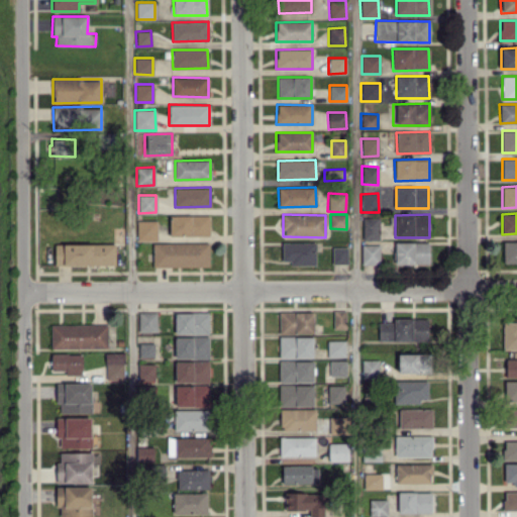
[(209,215),(169,215),(170,236),(209,236),(209,215)]
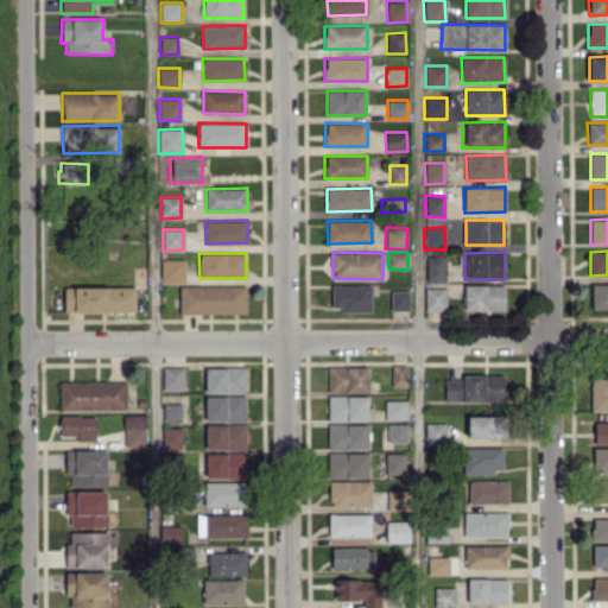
[(445,282),(445,255),(425,255),(426,282),(445,282)]
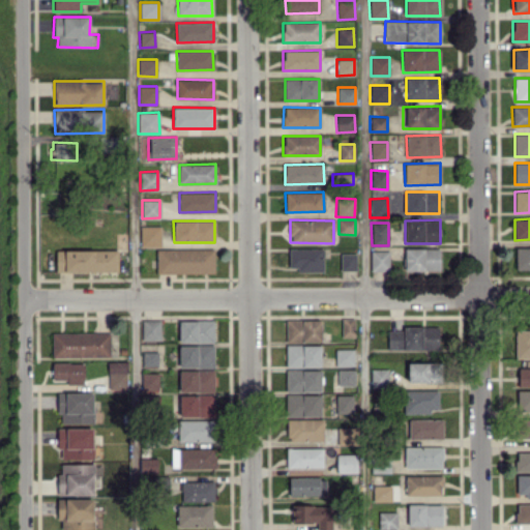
[(140,226),(141,246),(160,246),(160,226),(140,226)]
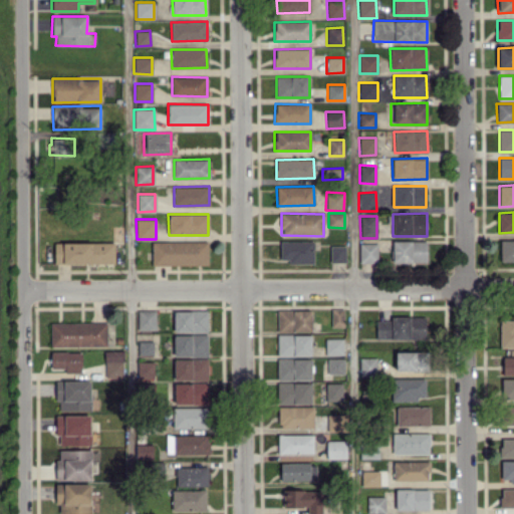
[(427,262),(427,241),(392,240),(392,262),(427,262)]
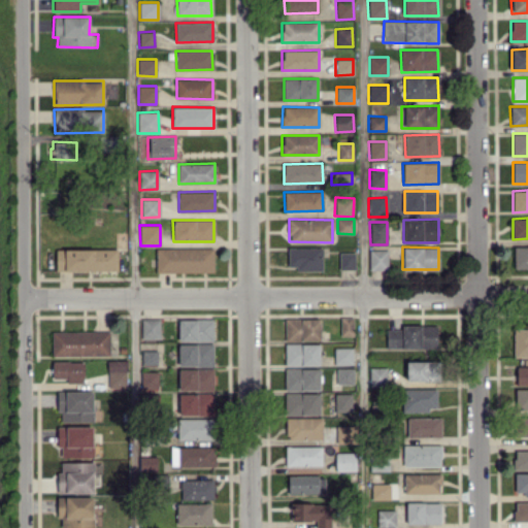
[(527,246),(514,246),(514,269),(527,269),(527,246)]
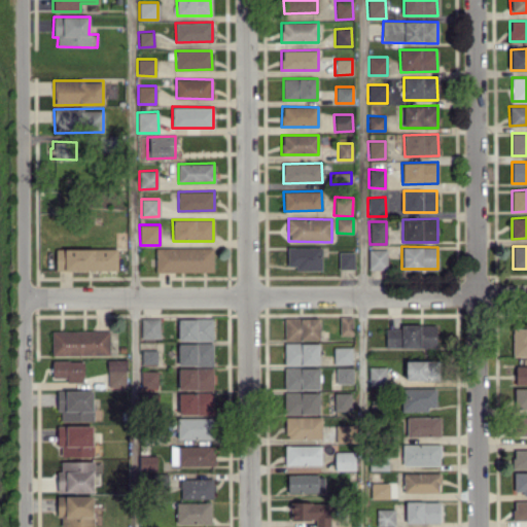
[(212,271),(212,247),(155,248),(155,272),(212,271)]
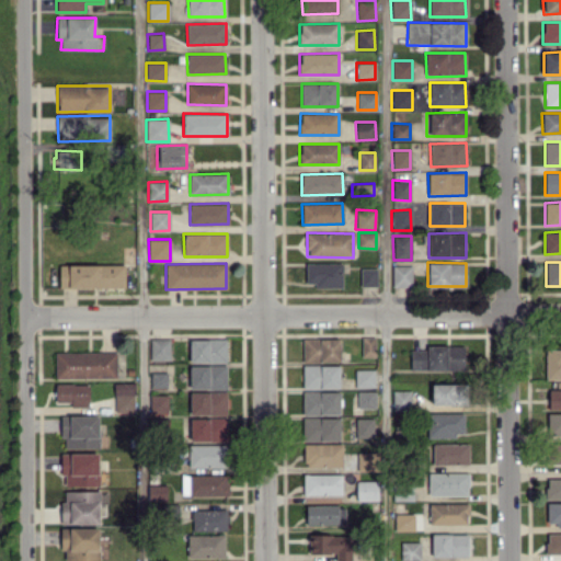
[(342,286),(342,263),(306,263),(306,287),(342,286)]
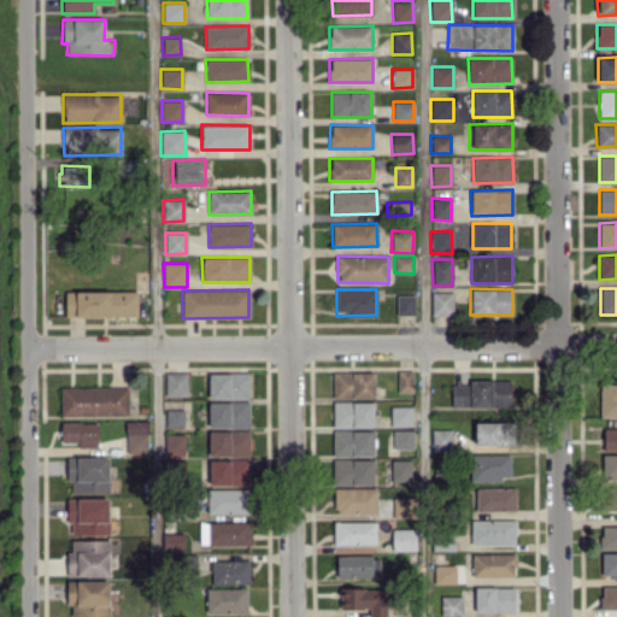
[(137,291),(65,292),(65,316),(137,316),(137,291)]
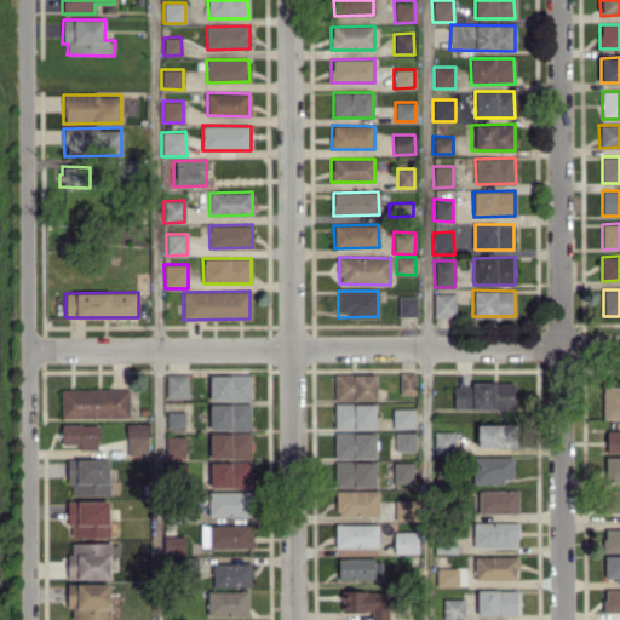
[(454,316),(455,293),(434,293),(432,316),(454,316)]
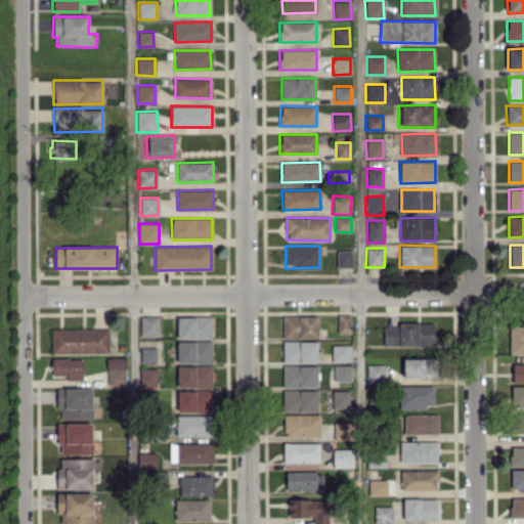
[(352,267),(351,251),(337,251),(337,267),(352,267)]
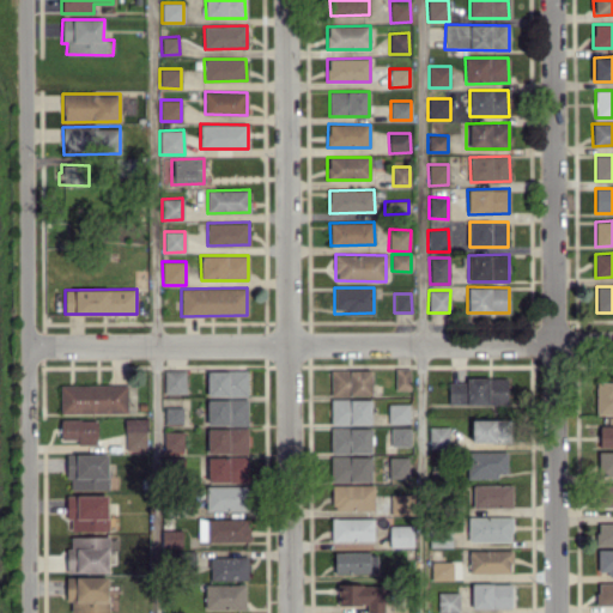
[(410,389),(410,368),(395,368),(395,389),(410,389)]
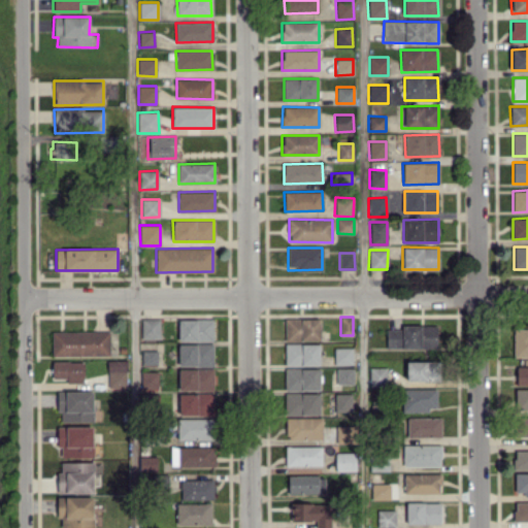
[(159,319),(141,319),(141,338),(160,338),(159,319)]
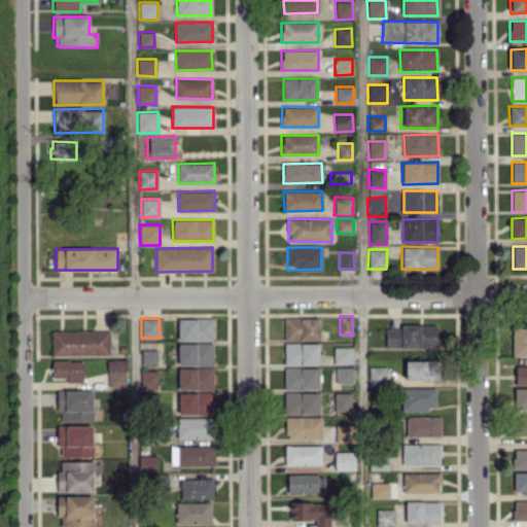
[(178,341),(213,340),(212,318),(178,318),(178,341)]
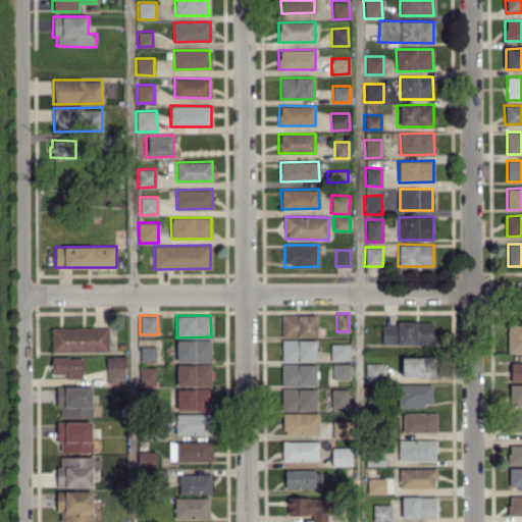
[(316,315),(281,315),(281,337),(316,336),(316,315)]
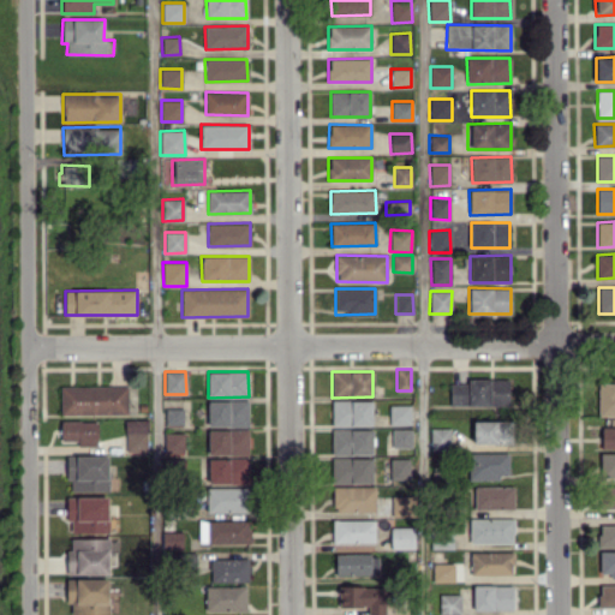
[(449,405),(508,406),(509,378),(466,378),(466,383),(449,383),(449,405)]
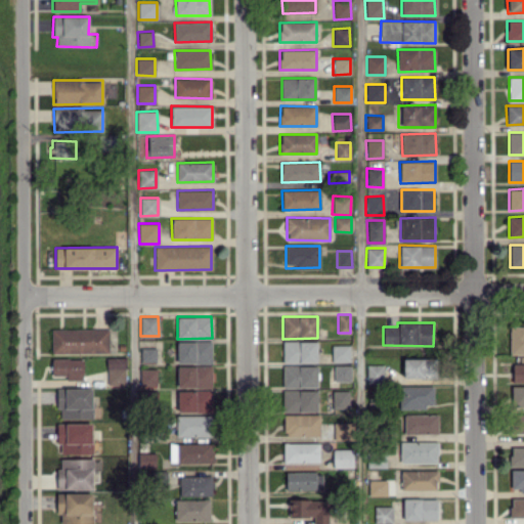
[(510,355),(523,354),(523,325),(509,326),(510,355)]
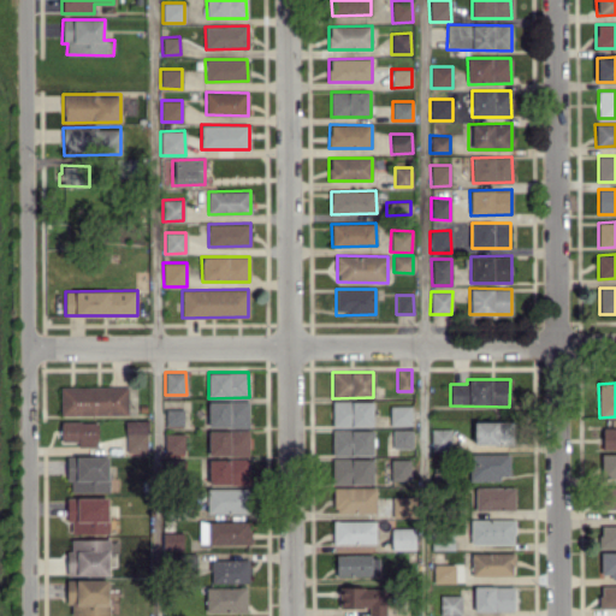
[(60,415),(128,415),(128,386),(60,388),(60,415)]
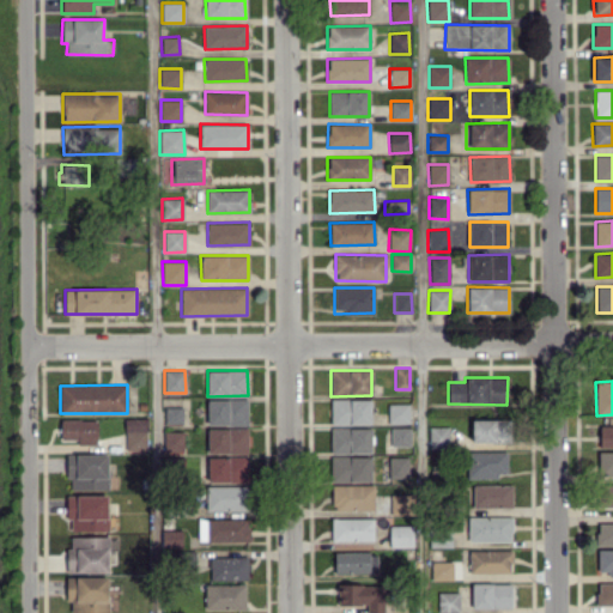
[(207,425),(248,425),(247,399),(207,399),(207,425)]
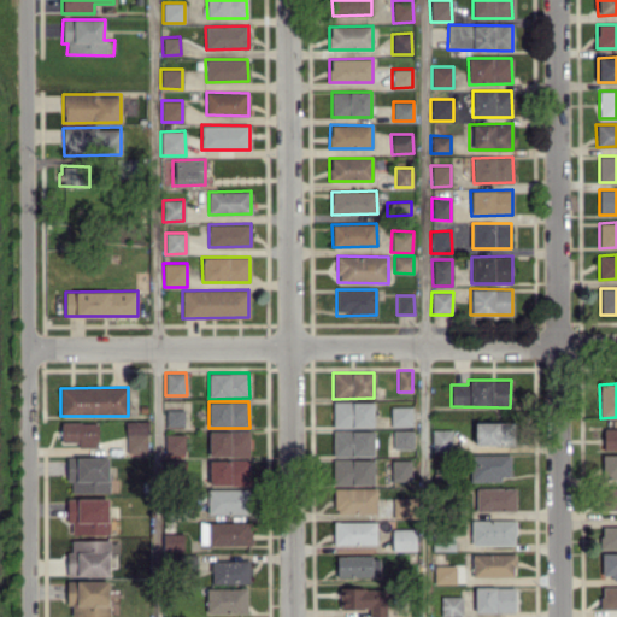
[(372,428),(374,403),(333,401),(333,427),(372,428)]
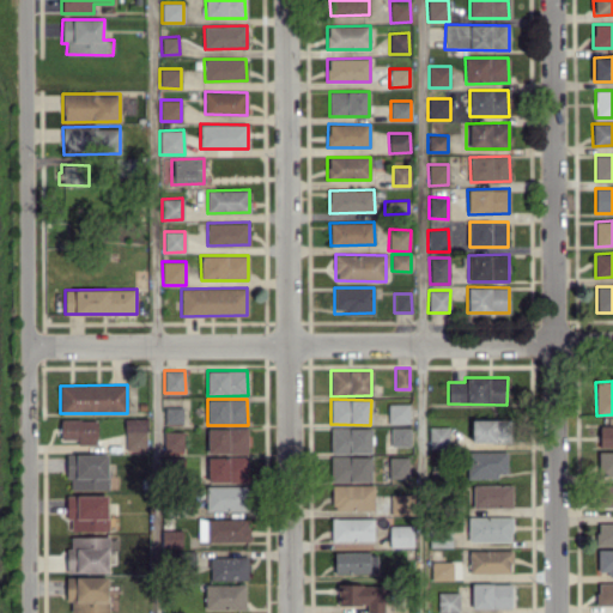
[(411,404),(388,404),(388,423),(410,423),(411,404)]
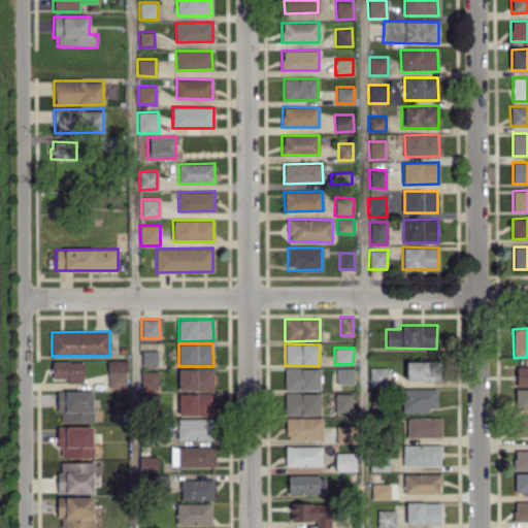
[(157,350),(140,351),(140,364),(157,364),(157,350)]
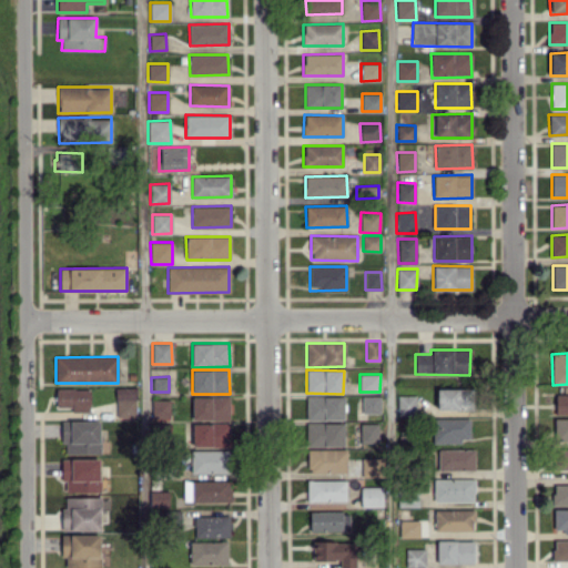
[(137,387),(115,387),(115,417),(137,417),(137,387)]
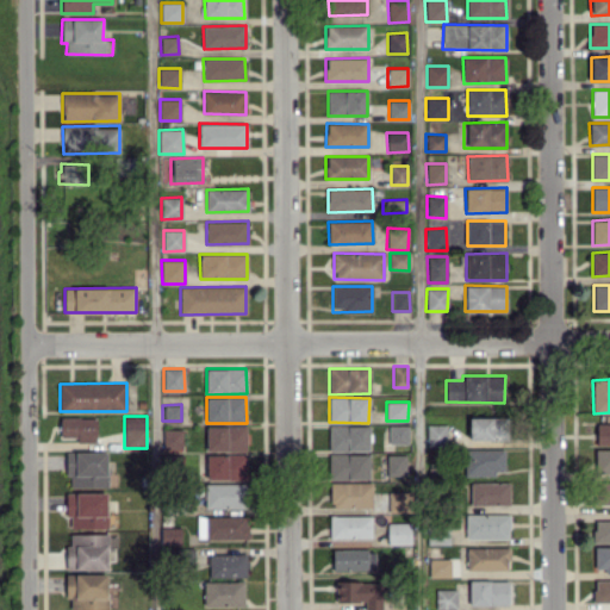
[(76,443),(95,442),(95,417),(60,418),(60,437),(76,437),(76,443)]
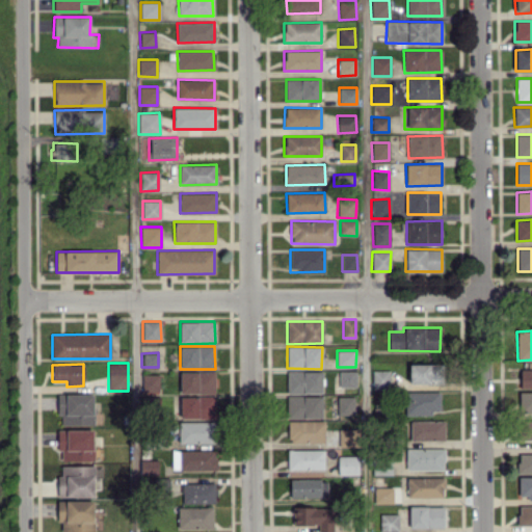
[(435,364),(409,364),(409,383),(435,383),(435,364)]
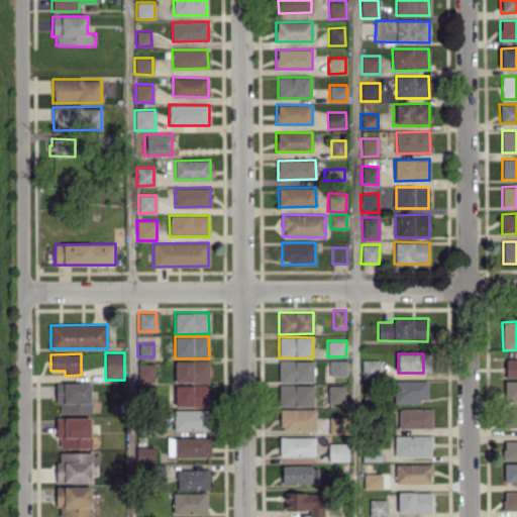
[(516,358),(505,358),(505,377),(516,377),(516,358)]
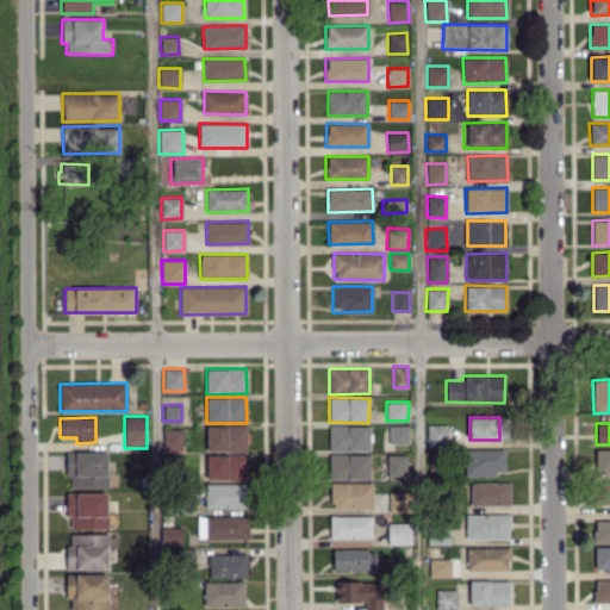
[(329,450),(368,452),(369,425),(329,424),(329,450)]
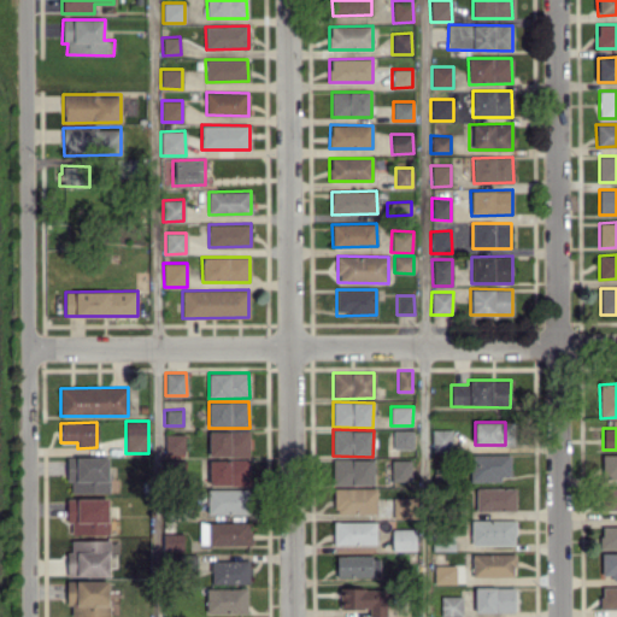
[(453,429),(432,429),(432,451),(452,451),(453,429)]
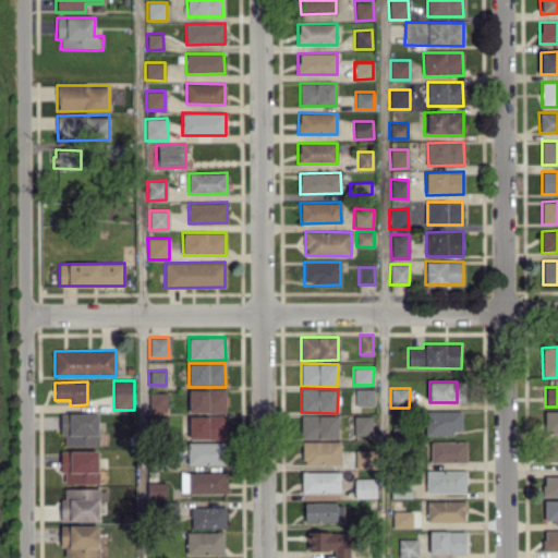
[(189,413),(226,413),(226,389),(189,389),(189,413)]
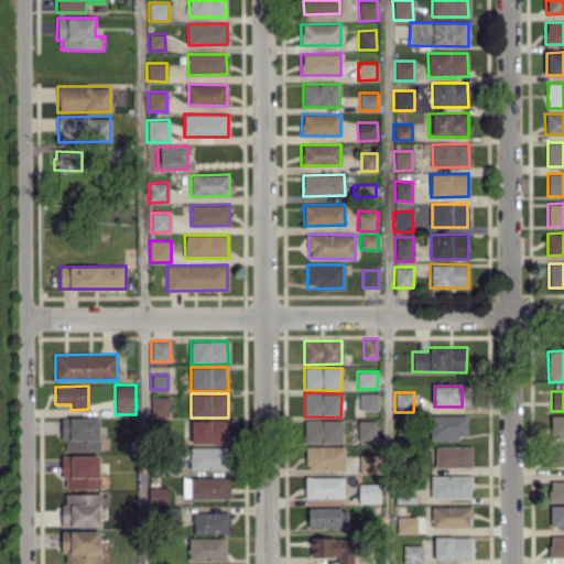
[(378,410),(377,393),(359,393),(359,410),(378,410)]
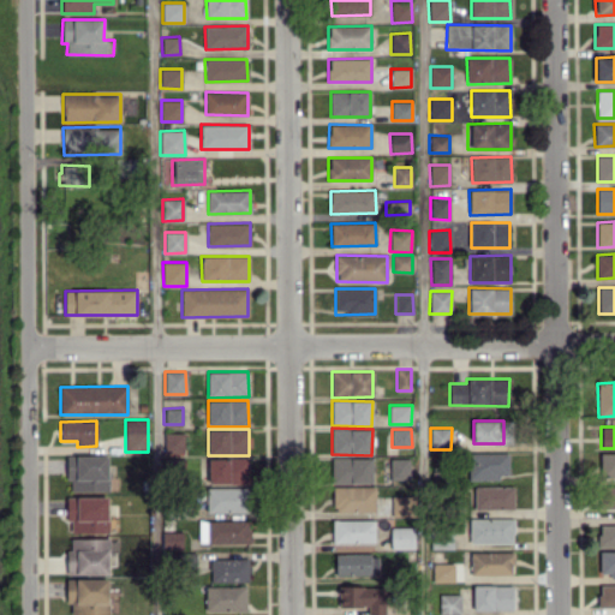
[(185,453),(185,433),(165,433),(165,454),(185,453)]
